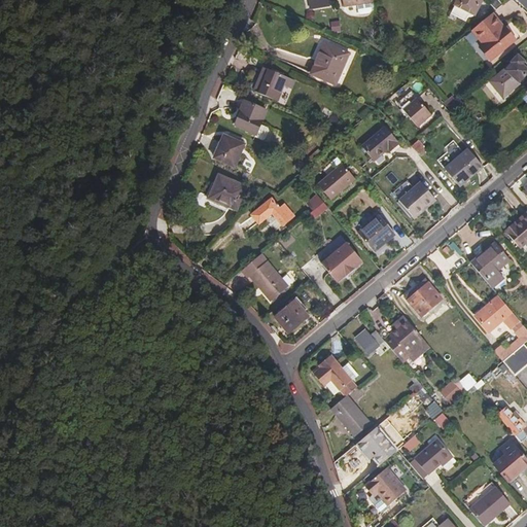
[(327,0),(309,0),(311,10),(328,8),(327,0)]
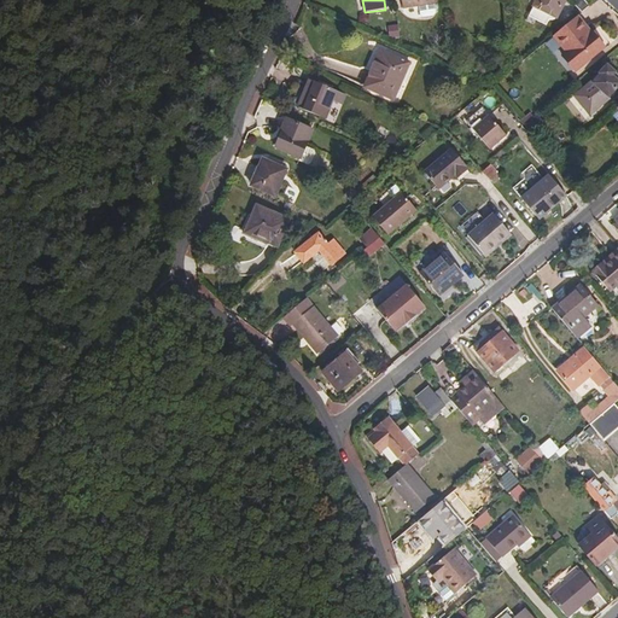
[(400,0),(401,7),(418,5),(420,13),(423,16),(432,13),(435,11),(433,3),(435,3),(433,0),(400,0)]
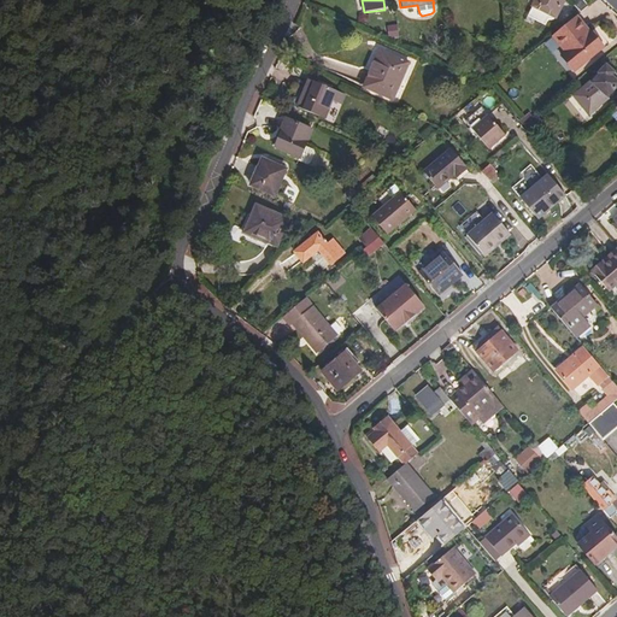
[(564,0),(538,0),(535,7),(558,17),(564,0)]
